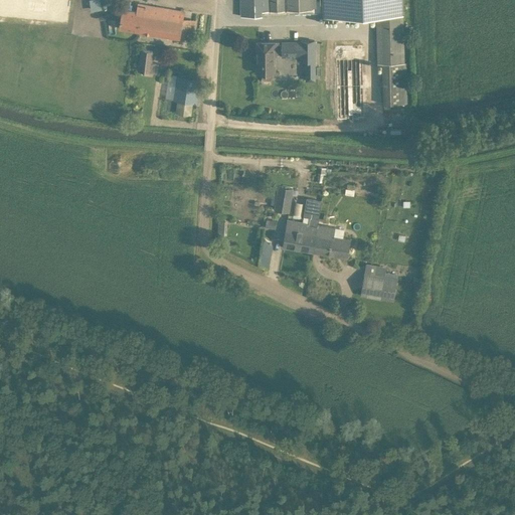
[(240,0),(240,5),(241,16),(263,16),(263,11),(312,9),(312,0),(240,0)]
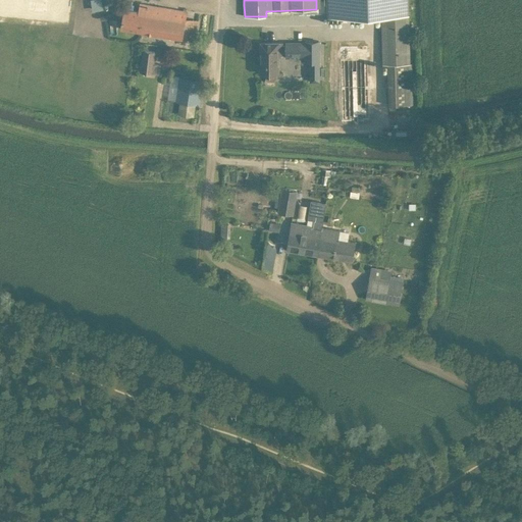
[(326,0),(327,17),(331,16),(381,15),(409,14),(408,0),(326,0)]
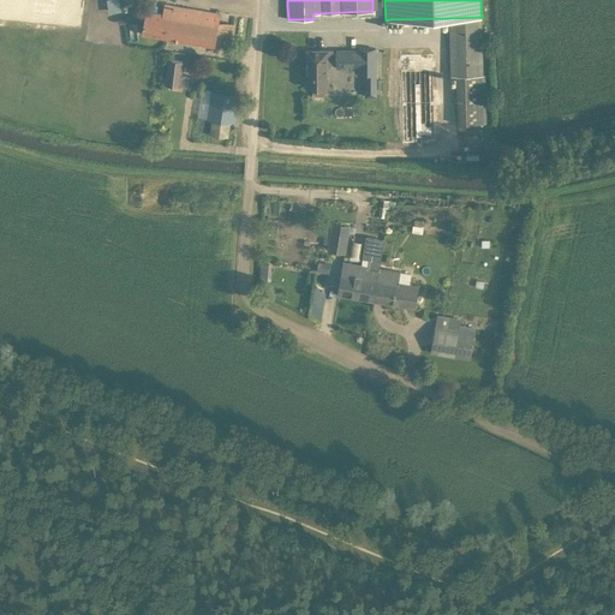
[(142,33),(215,46),(220,13),(165,4),(162,13),(145,11),(142,33)]
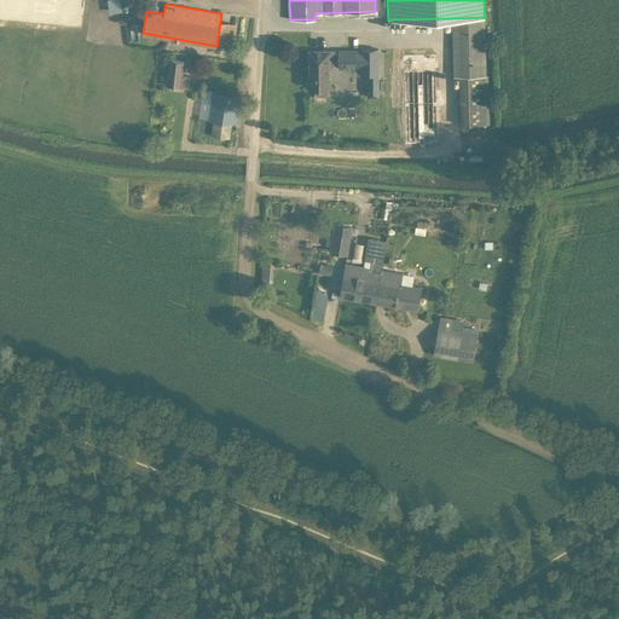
[(485,17),(452,18),(455,76),(460,76),(461,125),(487,123),(485,75),(487,75),(485,17)]
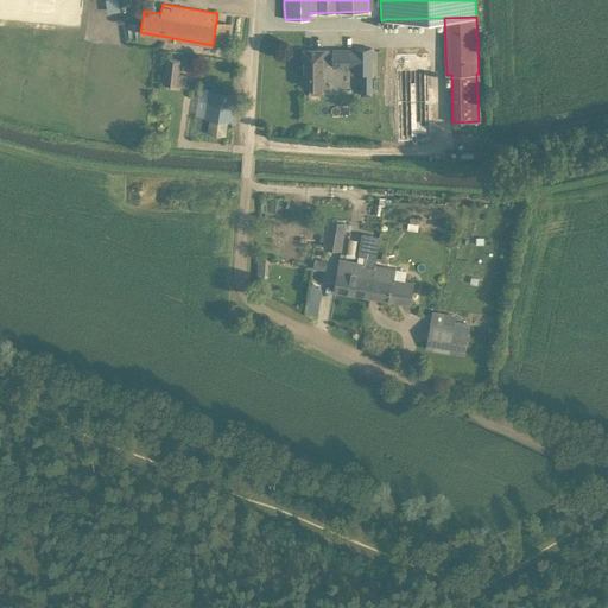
[(315,50),(303,50),(304,86),(316,86),(324,86),(330,86),(331,86),(330,83),(325,83),(325,64),(330,64),(333,64),(333,69),(355,68),(355,73),(361,73),(365,73),(365,88),(373,88),(373,46),(354,46),(354,48),(333,49),(333,51),(328,51),(328,50),(315,50)]
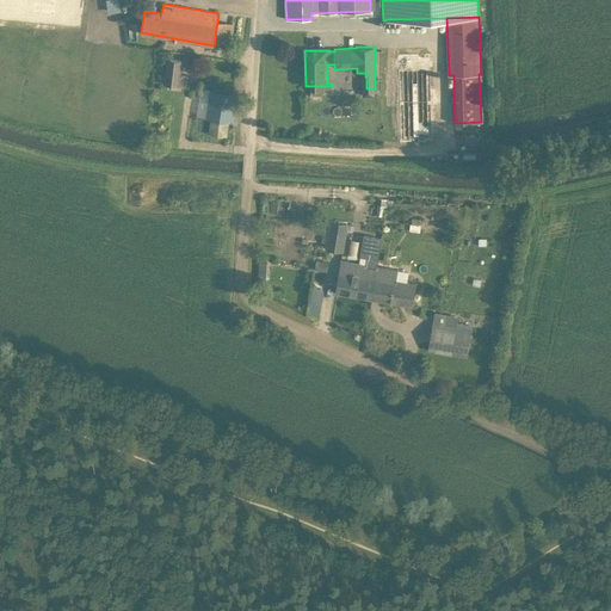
[(424,48),(383,48),(383,140),(429,139),(429,57),(424,48)]
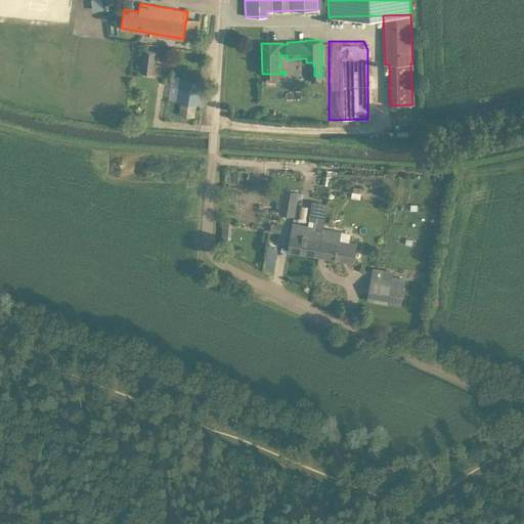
[(141,72),(160,74),(161,66),(154,64),(156,52),(143,50),(141,72)]
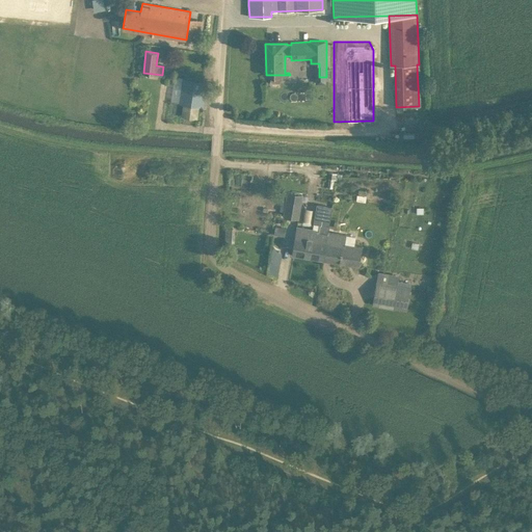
[(175,76),(171,99),(205,104),(209,81),(175,76)]
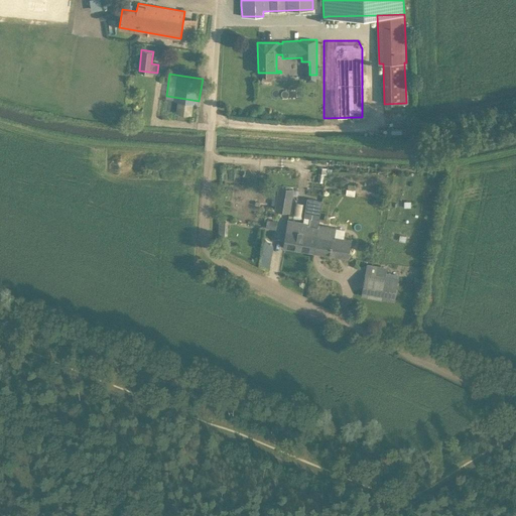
[(320,166),(317,181),(325,182),(327,167),(320,166)]
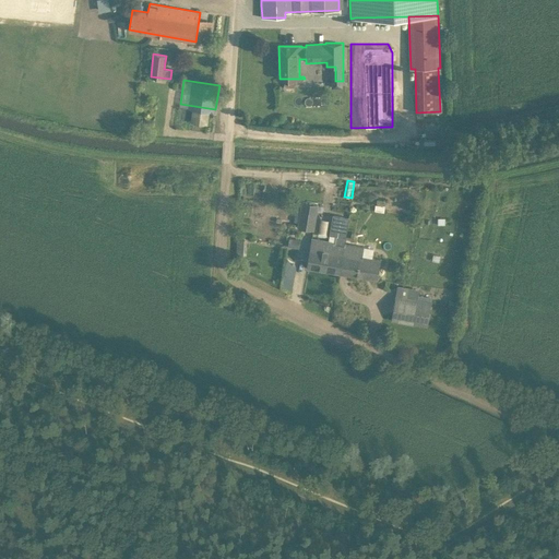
[(298,227),(313,229),(317,212),(301,210),(298,227)]
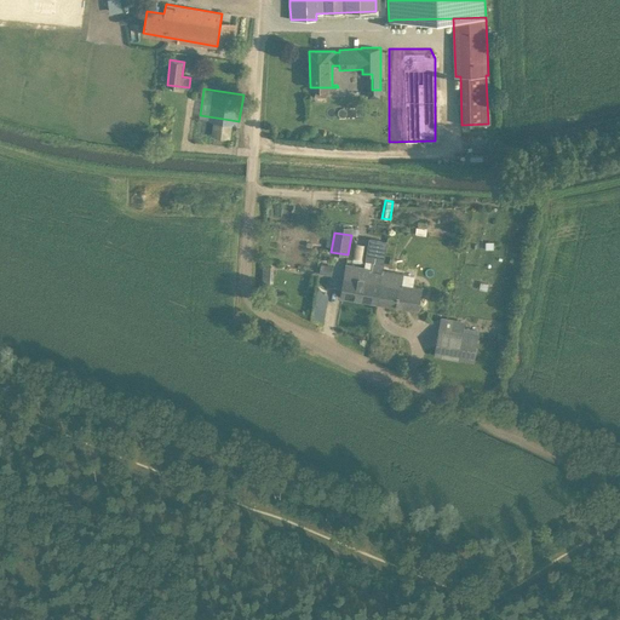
[(340,297),(377,303),(383,270),(388,241),(369,237),(366,259),(372,260),(371,269),(346,264),(340,297)]
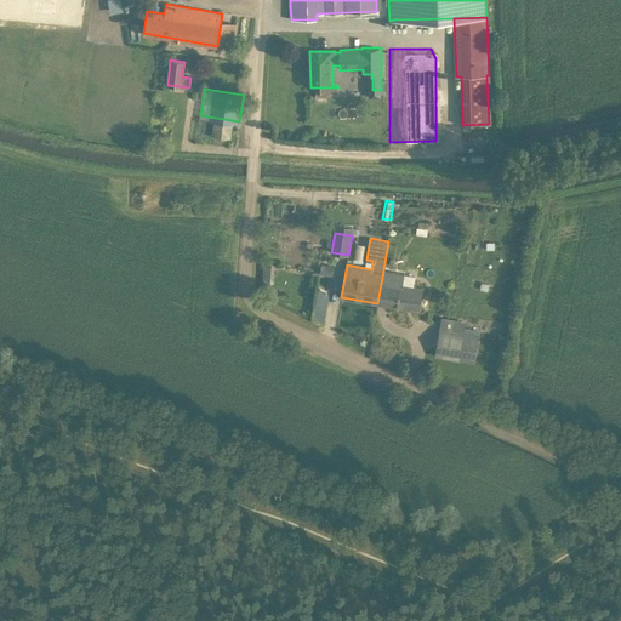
[(320,273),(332,275),(335,265),(323,263),(320,273)]
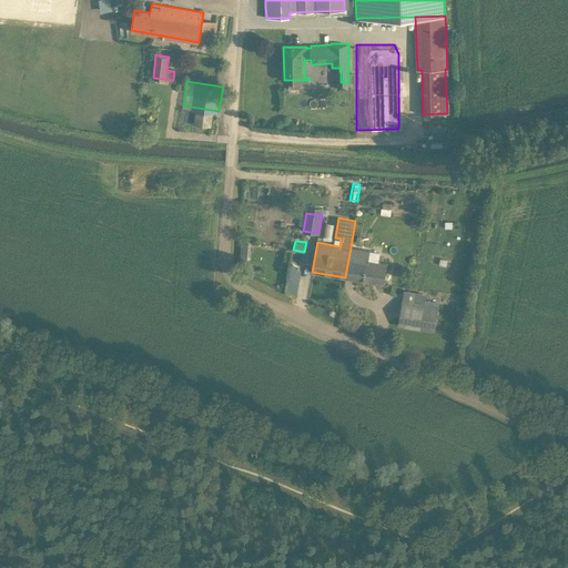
[(351,247),(345,277),(383,284),(386,264),(378,262),(369,261),(371,252),(352,249),(351,247)]
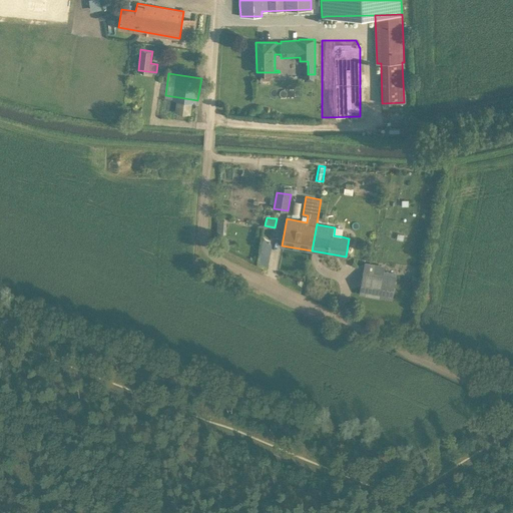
[(263,239),(262,245),(271,249),(272,244),(263,239)]
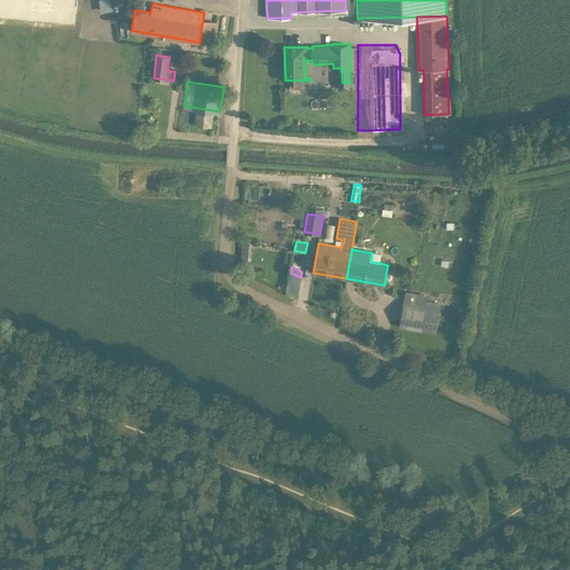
[(292,278),(287,292),(297,295),(302,282),(292,278)]
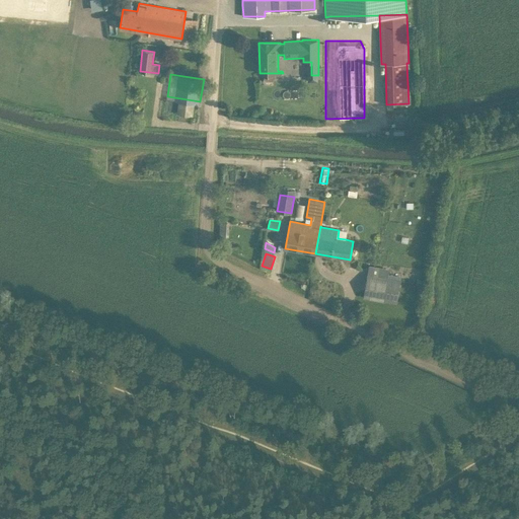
[(364,296),(397,302),(400,281),(367,276),(364,296)]
